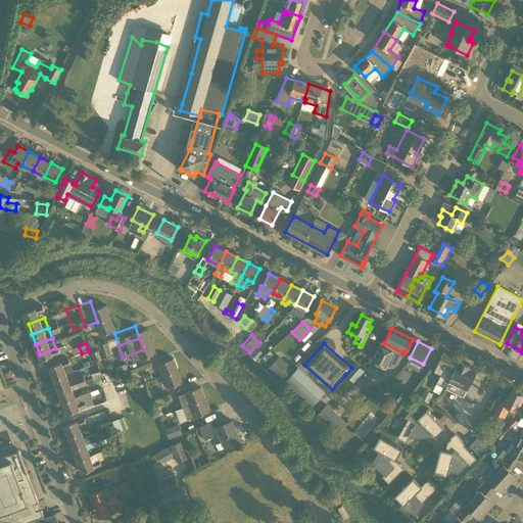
[(402,352),(384,343),(382,346),(379,345),(372,360),(385,367),(386,366),(389,366),(392,366),(395,365),(397,362),(402,352)]
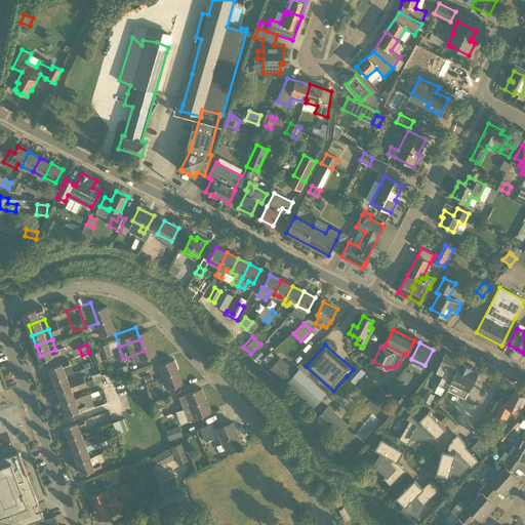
[(264,357),(256,350),(251,355),(250,356),(257,363),(264,357)]
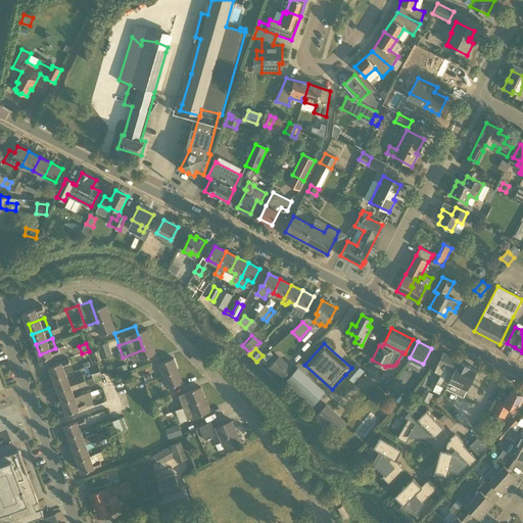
[(143,349),(123,358),(127,369),(147,362),(143,349)]
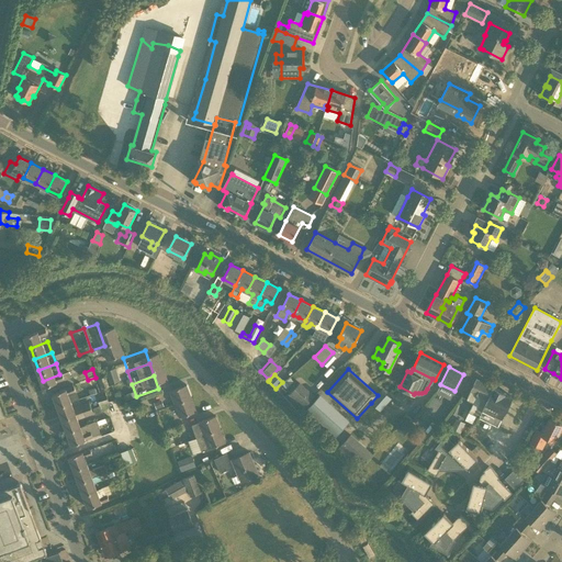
[(483,407),(494,389),(476,380),(467,400),(468,400),(483,407)]
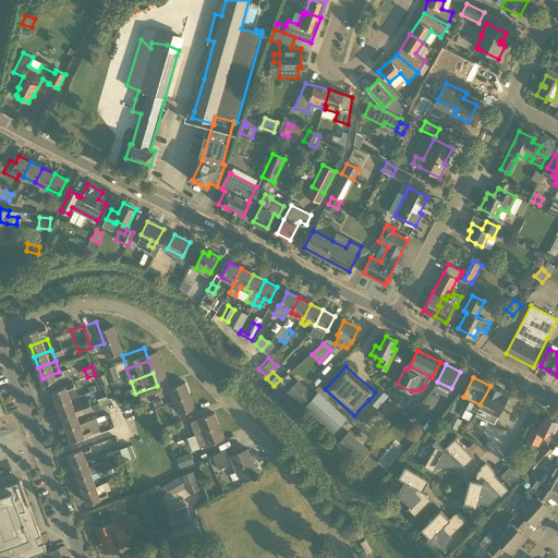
[(72,379),(64,383),(68,391),(75,388),(72,379)]
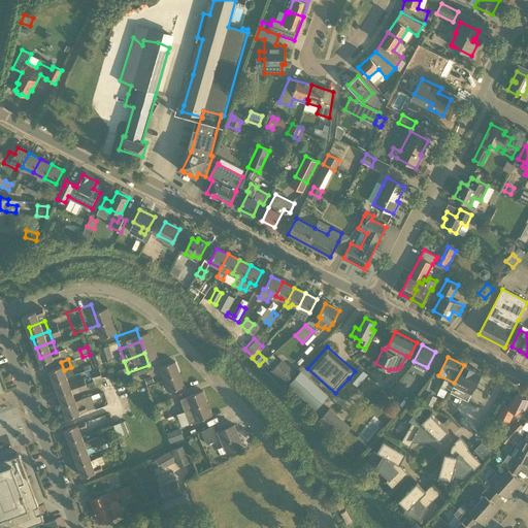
[(286,383),(296,371),(290,367),(286,372),(277,364),(272,370),(286,383)]
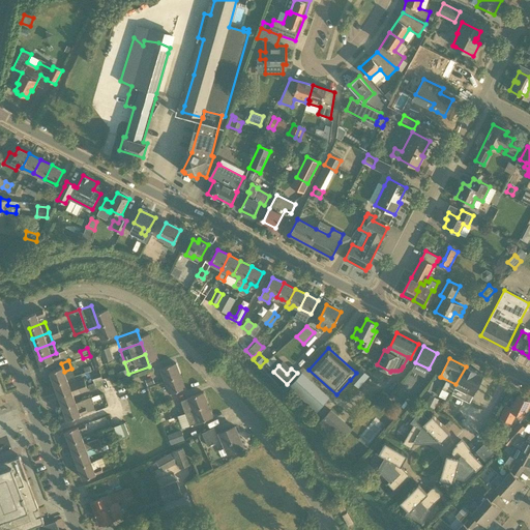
[(101,366),(91,370),(97,386),(108,382),(101,366)]
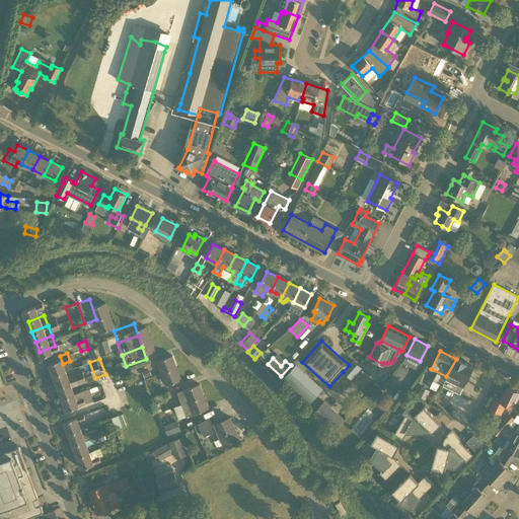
[(473,367),(456,359),(446,376),(442,385),(460,394),(463,387),(472,367),(473,367)]
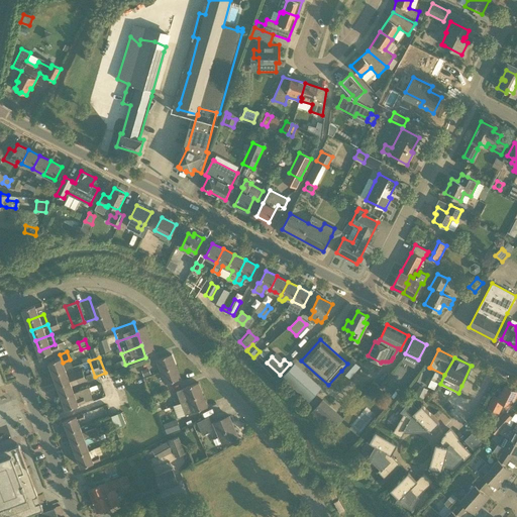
[(351,358),(347,364),(341,371),(349,378),(359,367),(351,358)]
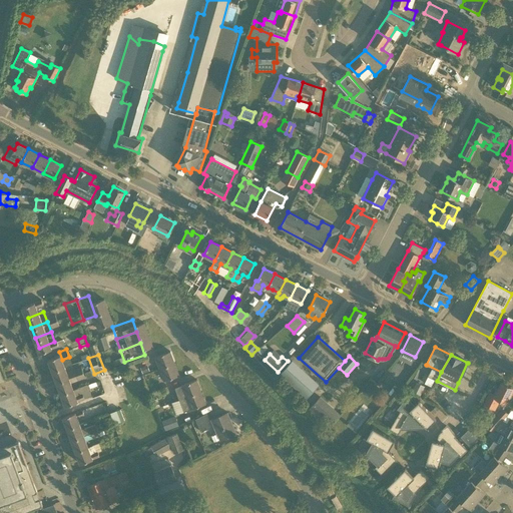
[(88,358),(78,362),(84,378),(94,374),(88,358)]
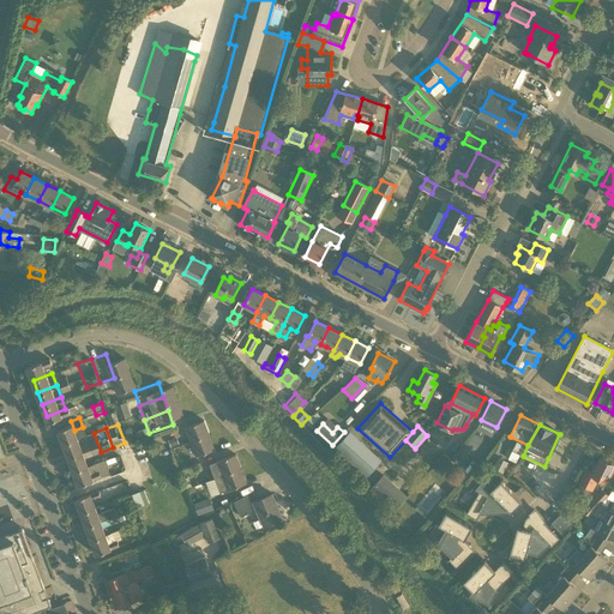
[(335,447),(367,476),(383,459),(350,431),(335,447)]
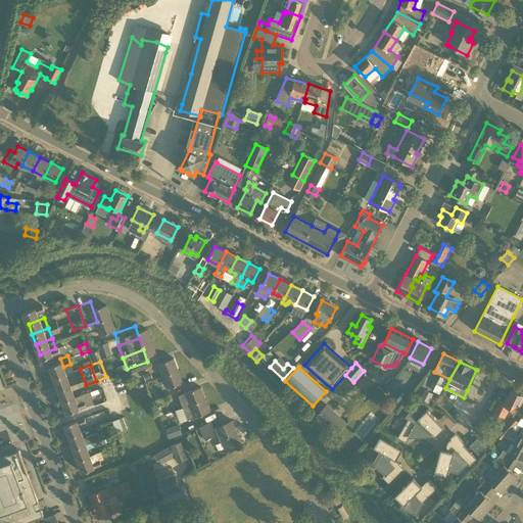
[(80,369),(69,373),(76,388),(86,385),(80,369)]
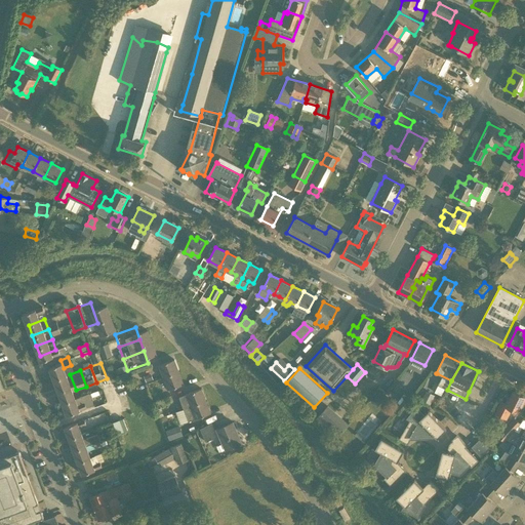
[(190,373),(169,380),(173,393),(194,386),(190,373)]
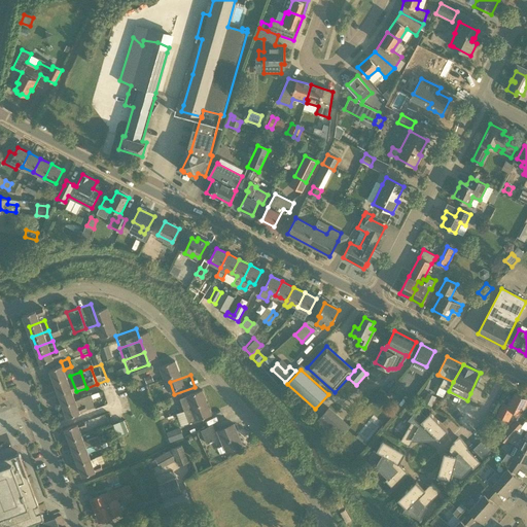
[(70,376),(60,380),(66,395),(76,391),(70,376)]
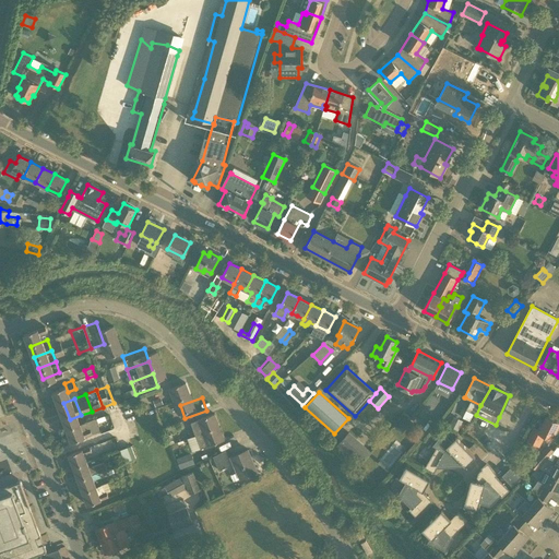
[(161,411),(149,415),(155,435),(168,430),(161,411)]
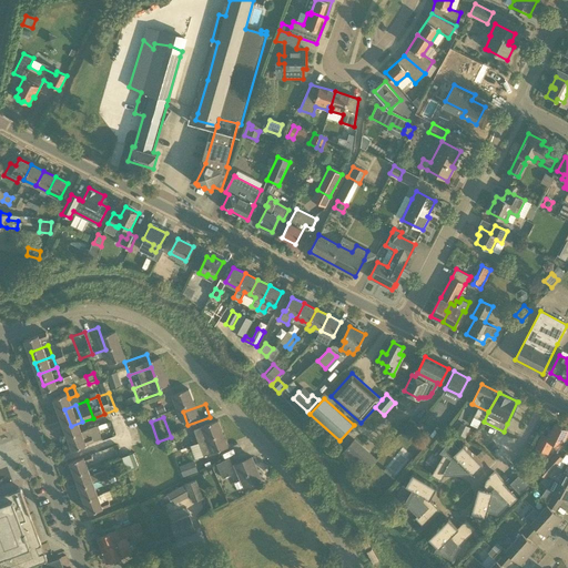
[(210,417),(188,425),(192,437),(215,429),(210,417)]
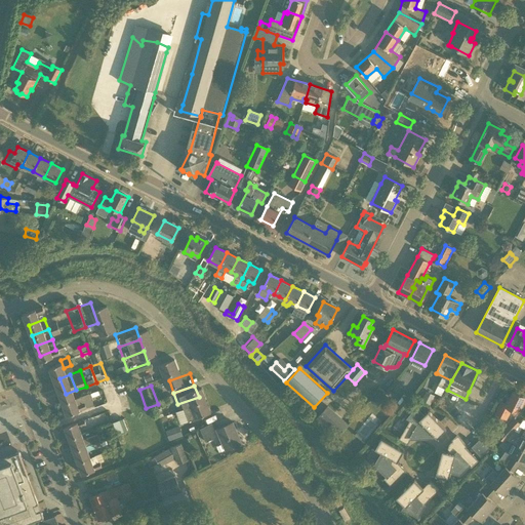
[(139,390),(127,395),(134,413),(146,408),(139,390)]
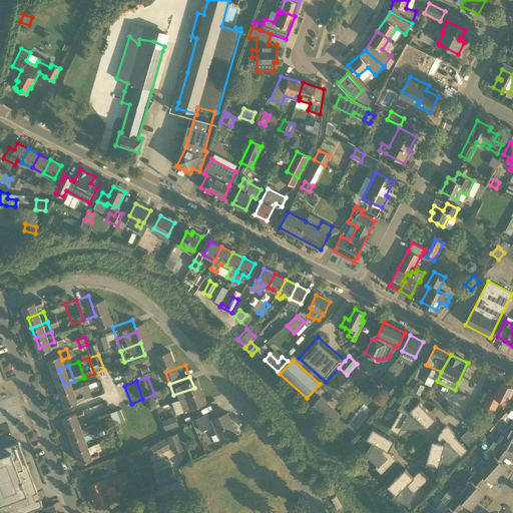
[(367,388),(373,393),(378,387),(372,382),(367,388)]
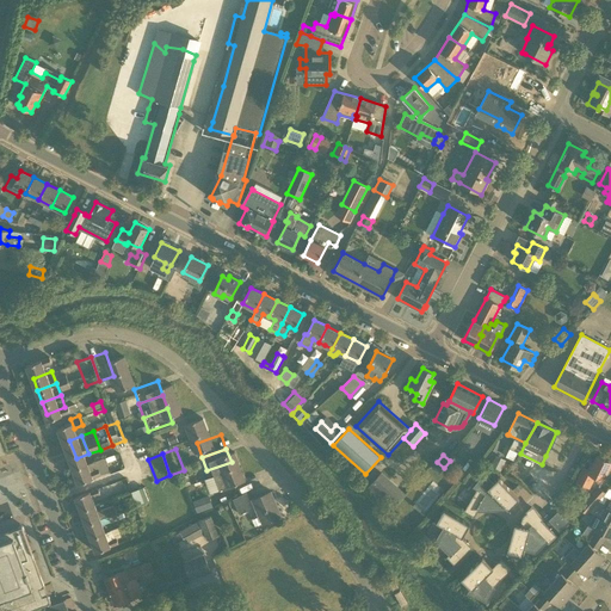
[(603,481),(610,463),(610,461),(598,455),(594,463),(592,462),(588,470),(582,468),(576,481),(576,482),(574,487),(584,492),(586,487),(590,488),(594,476),(603,481)]
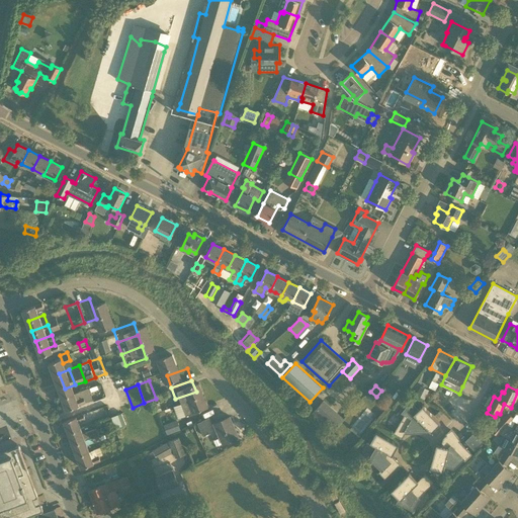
[(204,389),(183,397),(188,408),(208,401),(204,389)]
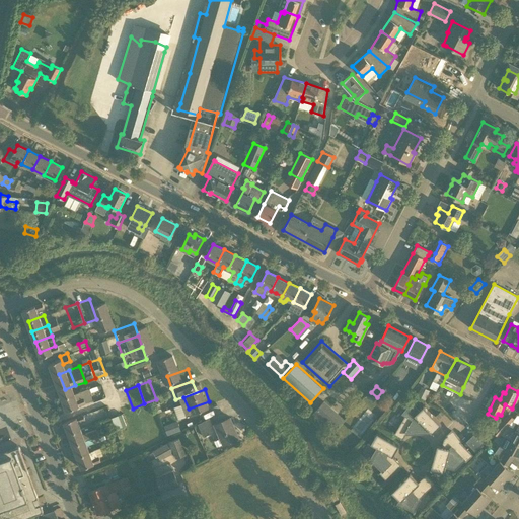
[(420,389),(417,396),(425,400),(428,394),(420,389)]
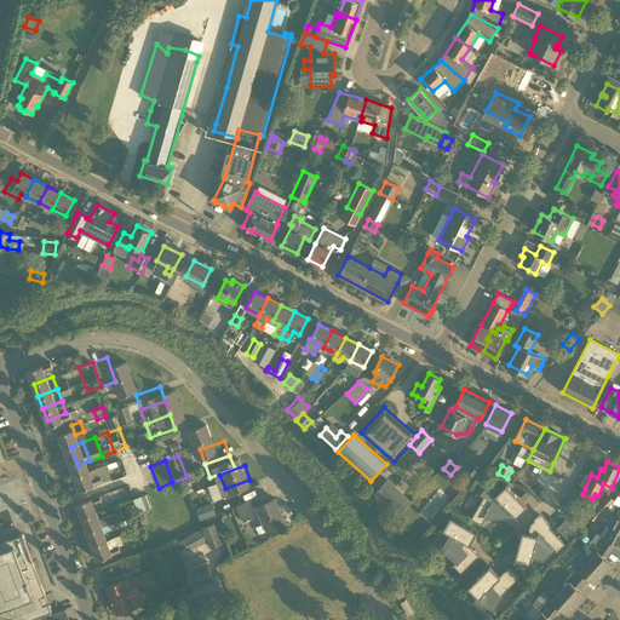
[(150,466),(137,471),(145,493),(159,488),(150,466)]
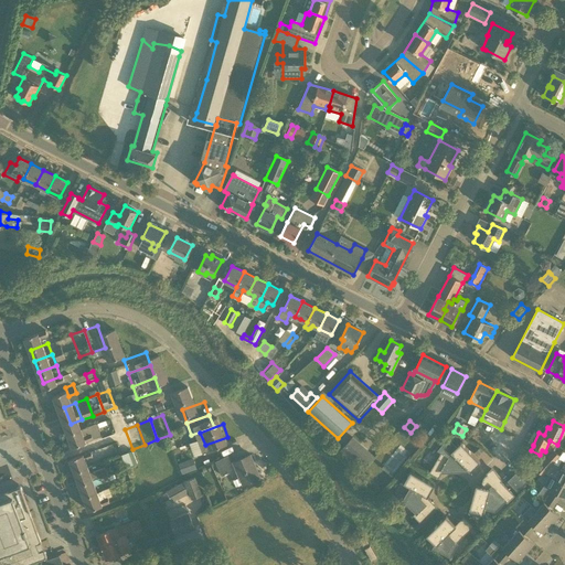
[(125,429),(112,435),(119,455),(132,449),(125,429)]
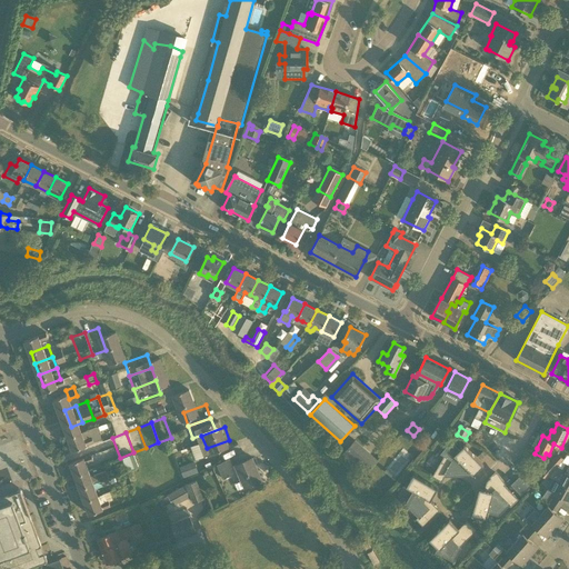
[(377,459),(356,439),(341,453),(363,473),(377,459)]
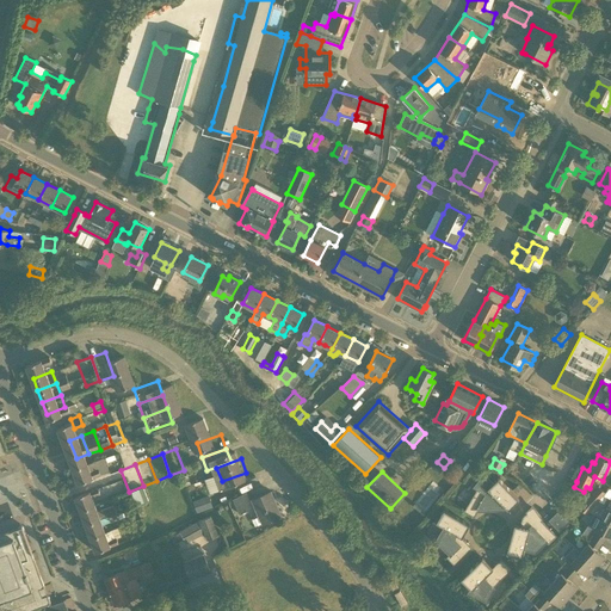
[(246,473),(222,481),(227,495),(251,487),(246,473)]
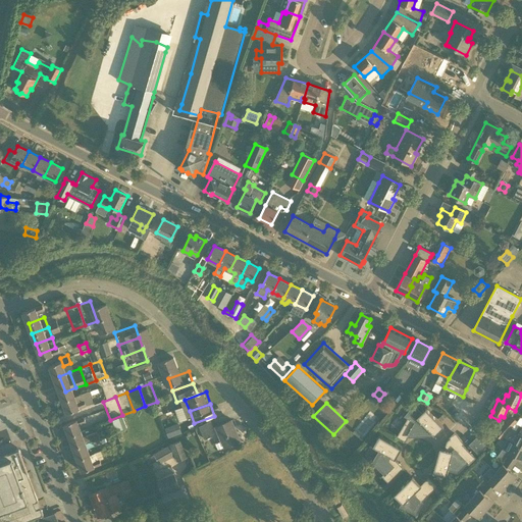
[(420,414),(414,407),(407,416),(408,417),(397,436),(405,441),(409,434),(431,433),(434,436),(444,426),(425,409),(420,414)]
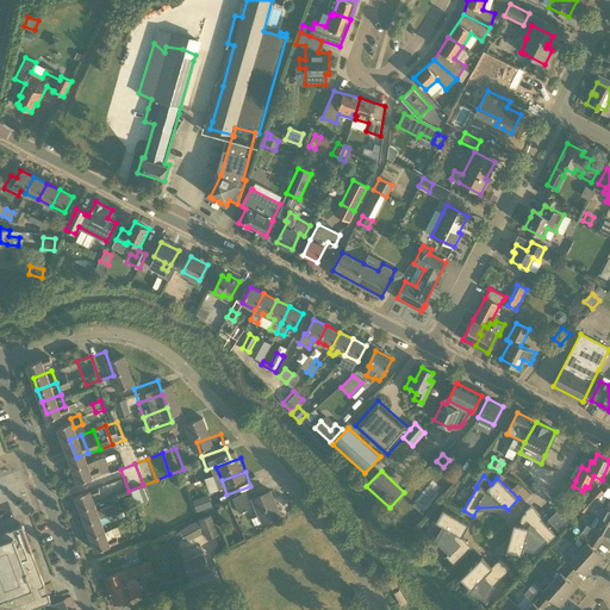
[(95,479),(78,485),(82,497),(100,491),(95,479)]
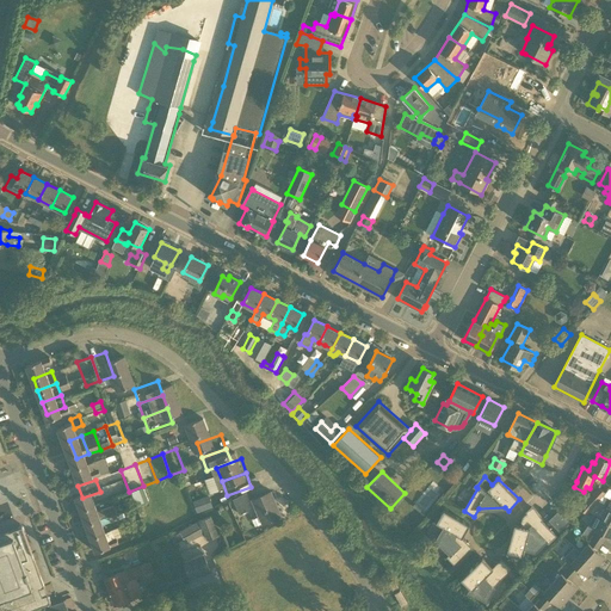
[(100,492),(82,498),(86,511),(105,504),(100,492)]
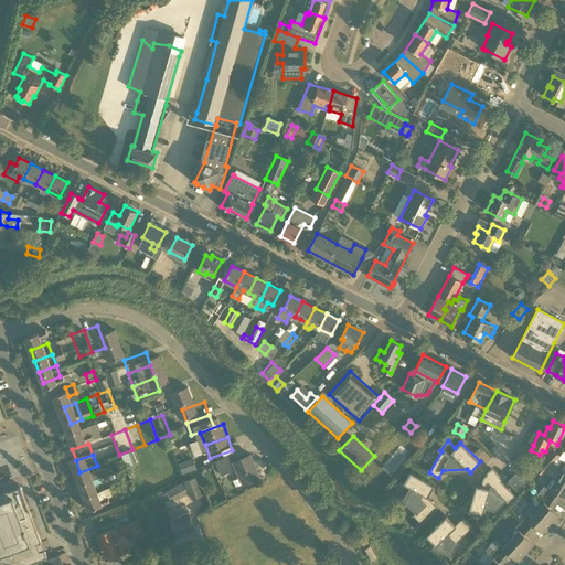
[(260,477),(251,455),(231,464),(227,456),(215,461),(215,462),(222,476),(236,469),(243,484),(260,477)]
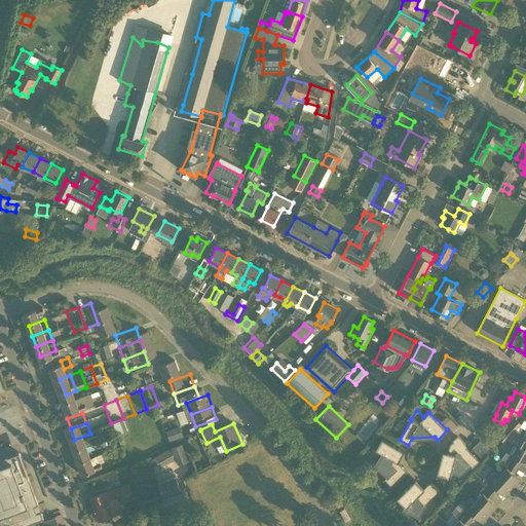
[(504,442),(506,440),(505,440),(515,430),(510,426),(499,438),(504,442)]
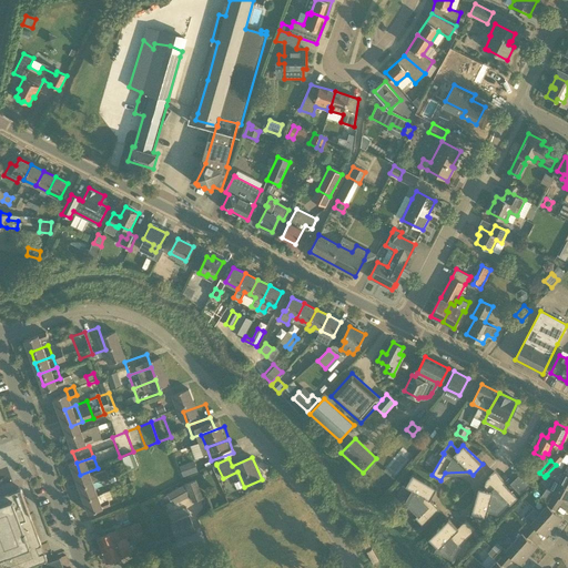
[(567,464),(565,463),(561,468),(556,465),(546,475),(547,475),(559,482),(567,486),(567,464)]
